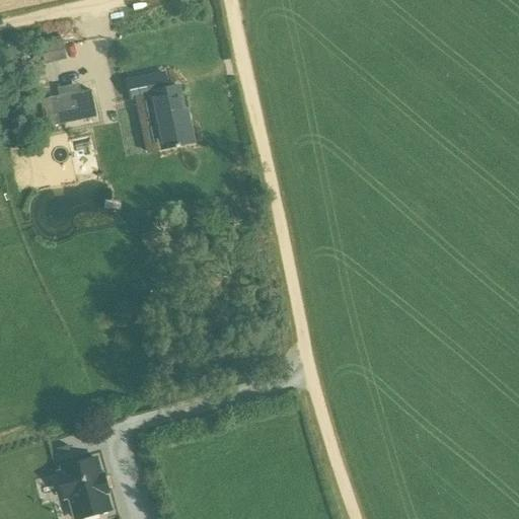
[(66,60),(62,39),(40,44),(45,64),(66,60)]
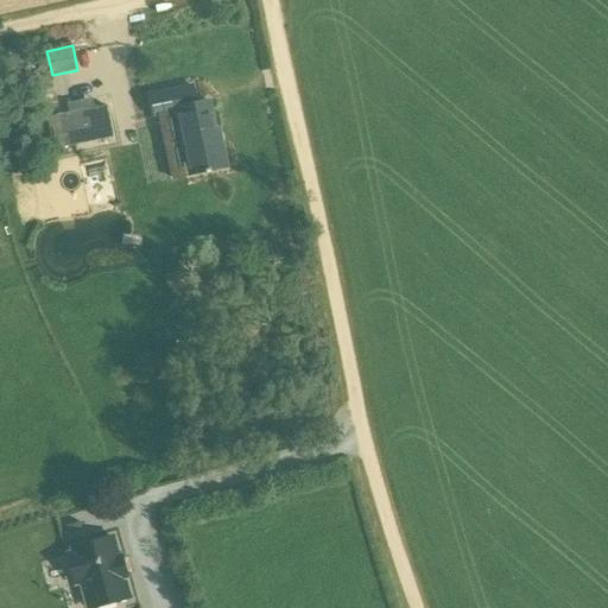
[(195,103),(190,86),(150,95),(153,114),(177,109),(191,173),(226,166),(222,146),(219,147),(215,133),(208,101),(195,103)]
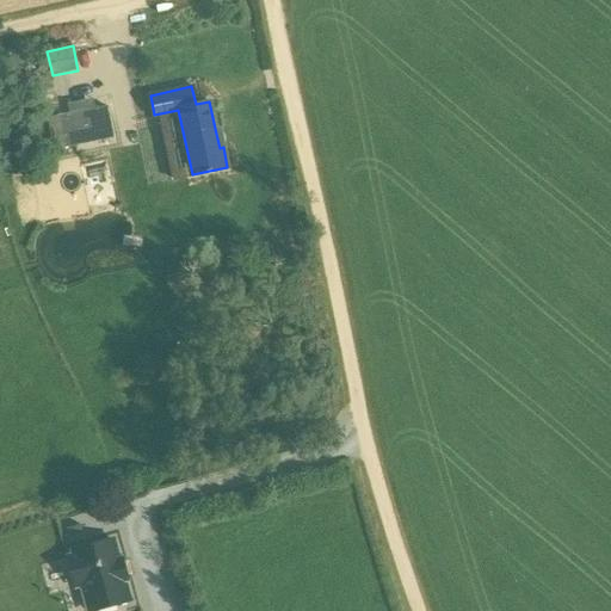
[(65,148),(112,137),(106,106),(57,116),(65,148)]
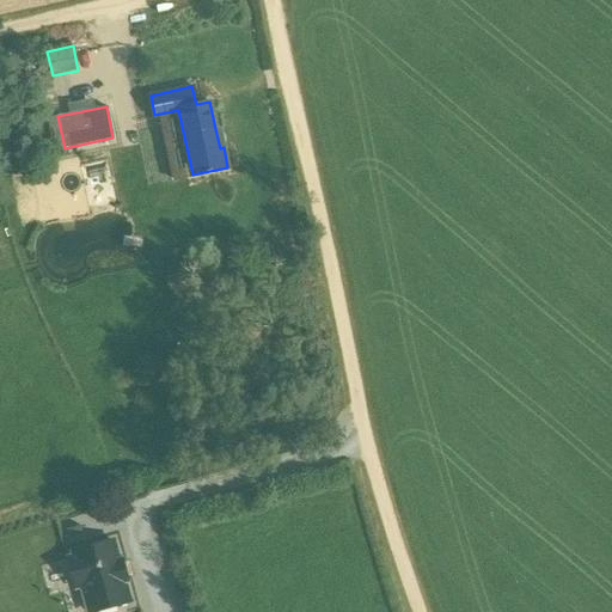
[(108,159),(79,165),(91,219),(120,212),(108,159)]
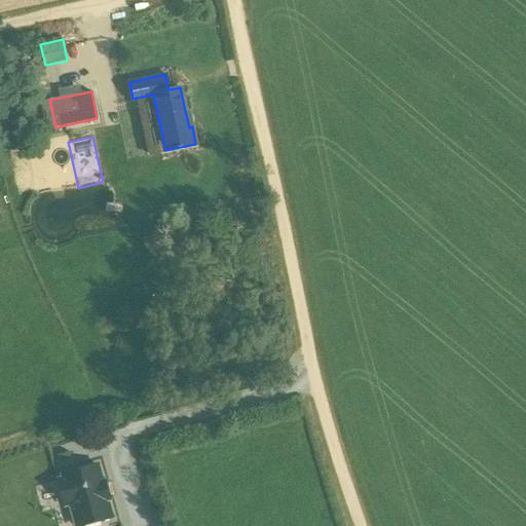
[(103,481),(99,464),(63,475),(64,478),(60,479),(67,503),(71,502),(77,525),(112,515),(108,498),(109,498),(104,480),(103,481)]
